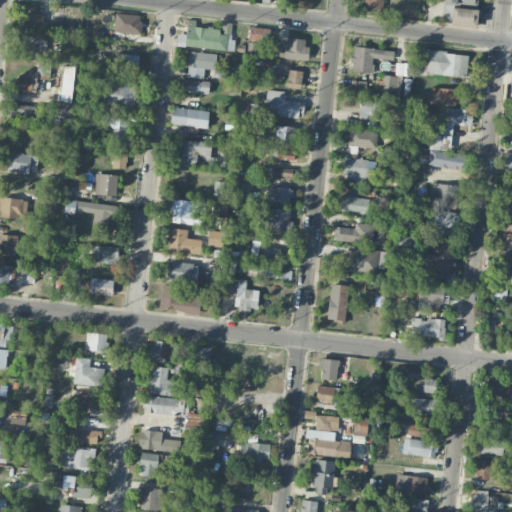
[(385,0),(364,0),(364,8),(385,9),(385,0)]
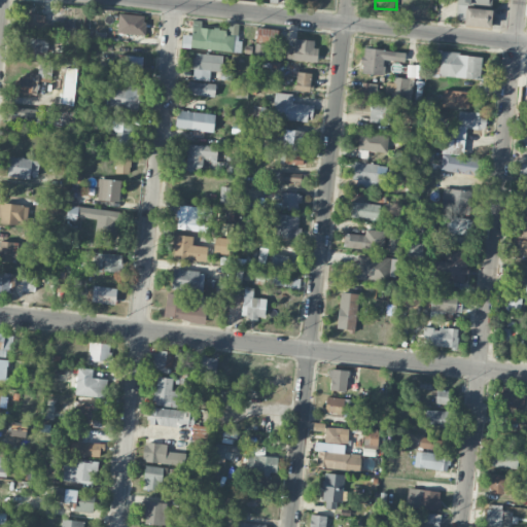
[(463,26),(491,29),(493,10),(465,7),(463,26)]
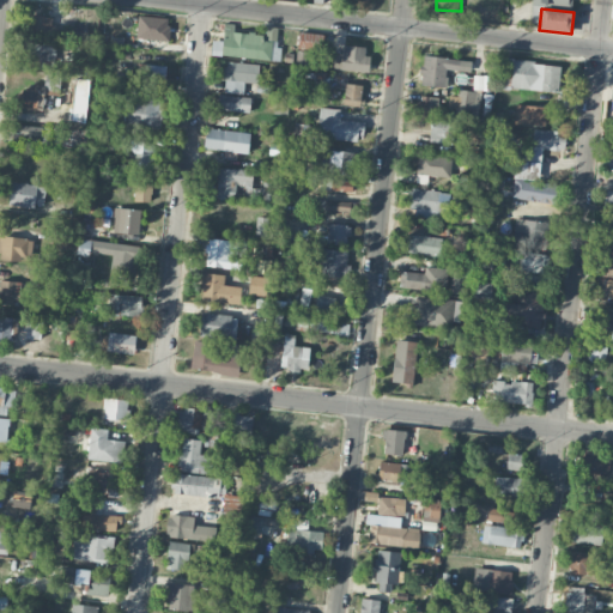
[(52,16),(30,16),(30,31),(50,32),(52,16)]
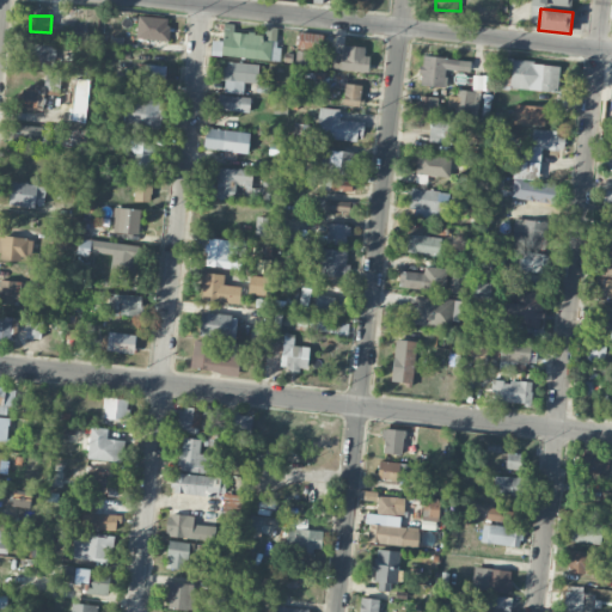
[(169,18),(138,17),(136,40),(169,41),(169,18)]
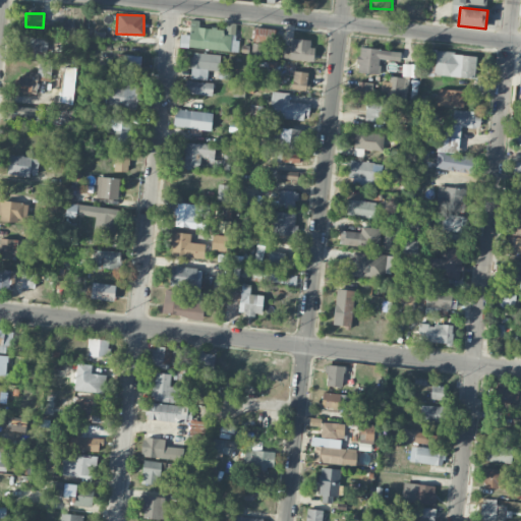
[(238,23),(225,22),(225,29),(198,27),(199,20),(190,19),(189,35),(180,35),(179,47),(235,52),(238,23)]
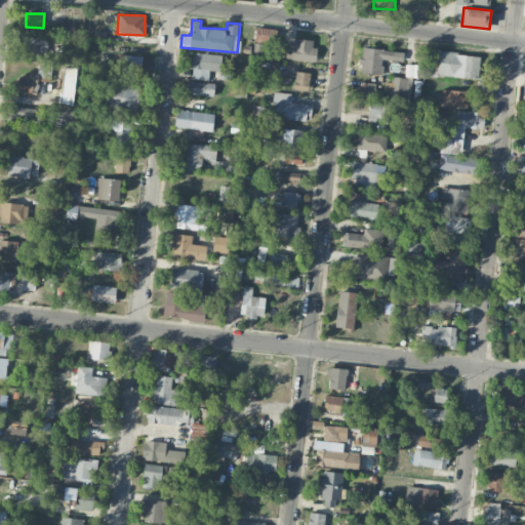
[(276,30),(256,27),(254,41),(274,43),(276,30)]
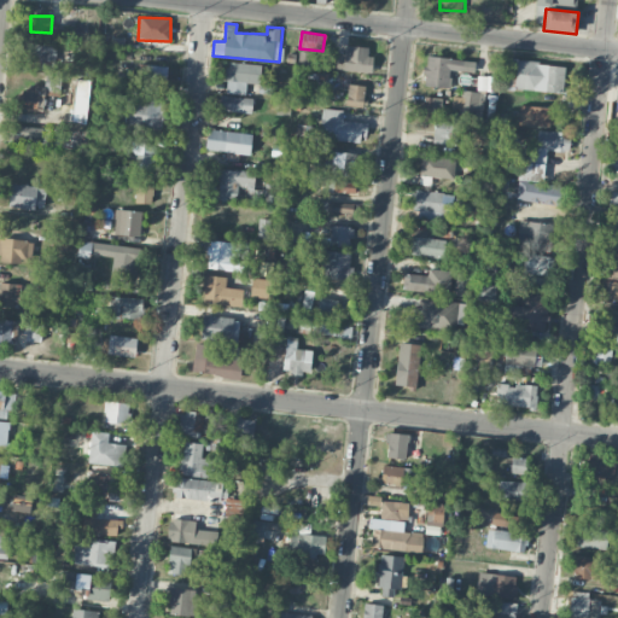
[(56,40),(24,39),(23,69),(54,70),(56,40)]
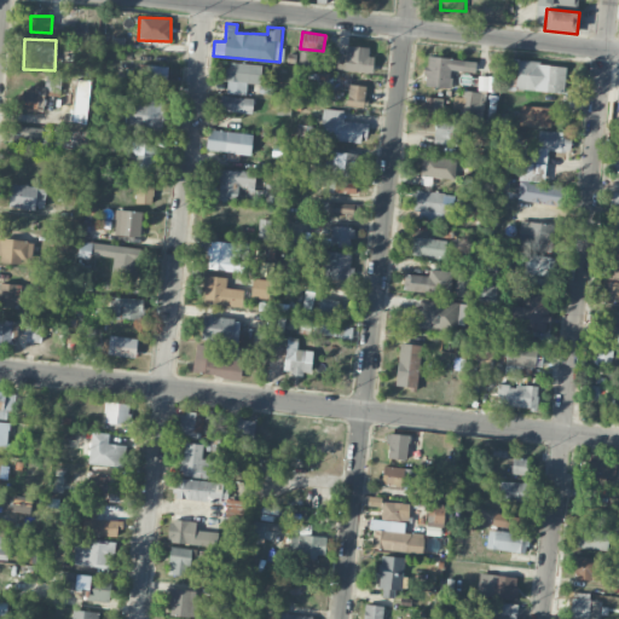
[(371,71),(372,47),(346,46),(346,55),(335,53),(335,70),(371,71)]
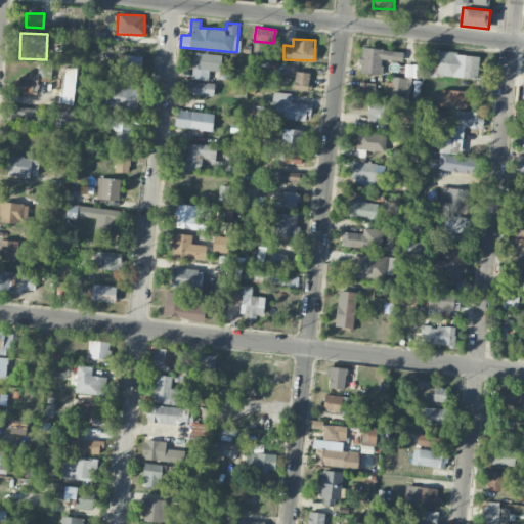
[(359,73),(380,74),(381,59),(392,60),(393,50),(360,48),(359,73)]
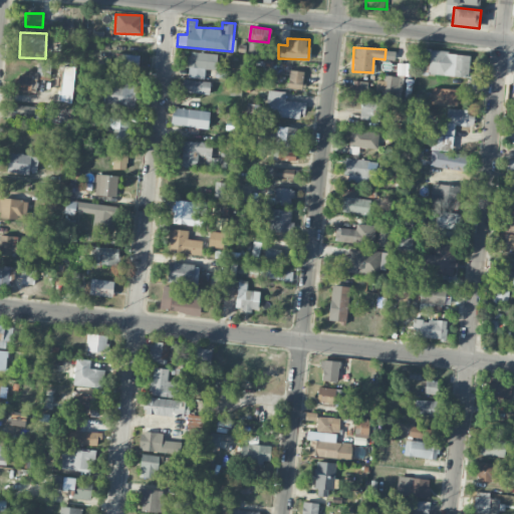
[(470,54),(421,49),(419,71),(468,76),(470,54)]
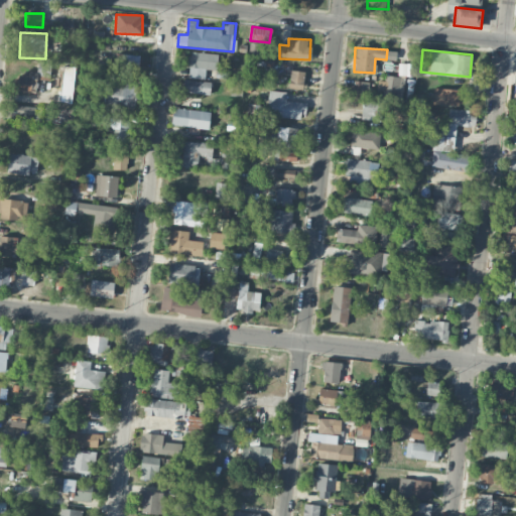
[(114,71),(138,74),(140,56),(117,52),(114,71)]
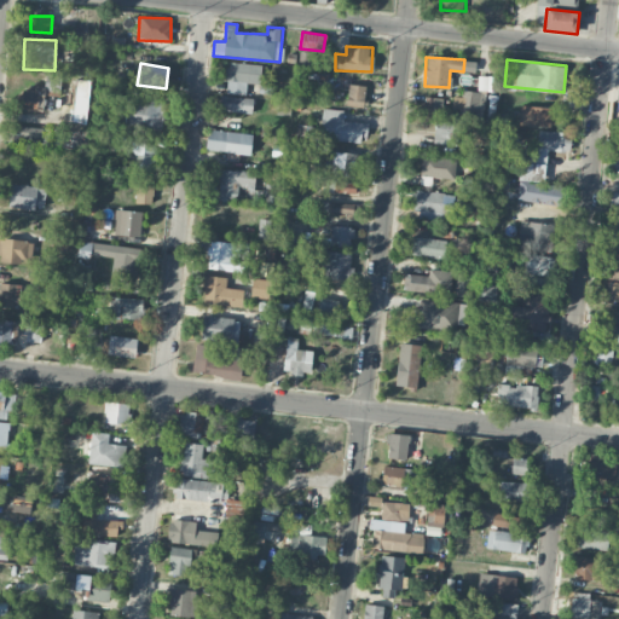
[(260,84),(260,64),(226,63),(226,94),(246,94),(246,84),(260,84)]
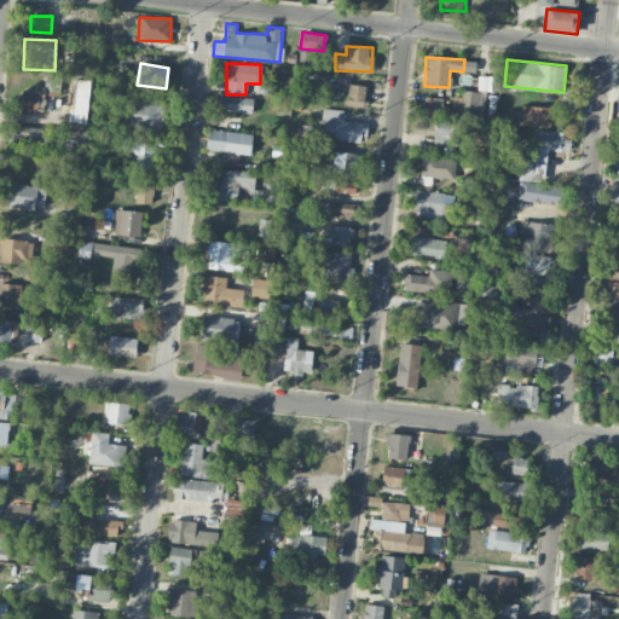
[(493,76),(478,76),(478,91),(463,91),(463,97),(453,97),(452,113),(484,113),(485,99),(493,99),(493,76)]
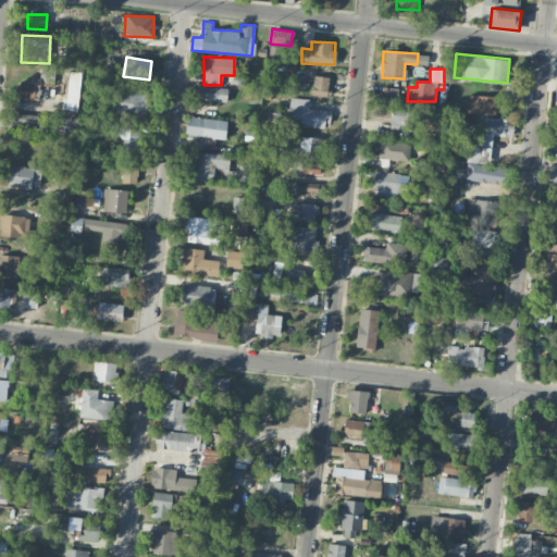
[(329,76),(313,76),(312,96),(327,96),(329,76)]
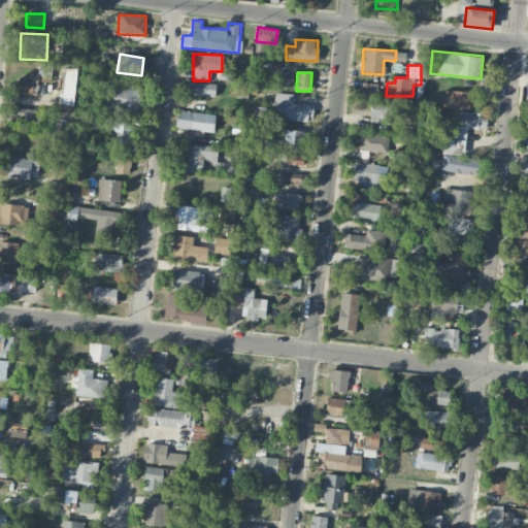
[(18,93),(37,94),(38,74),(18,73),(18,93)]
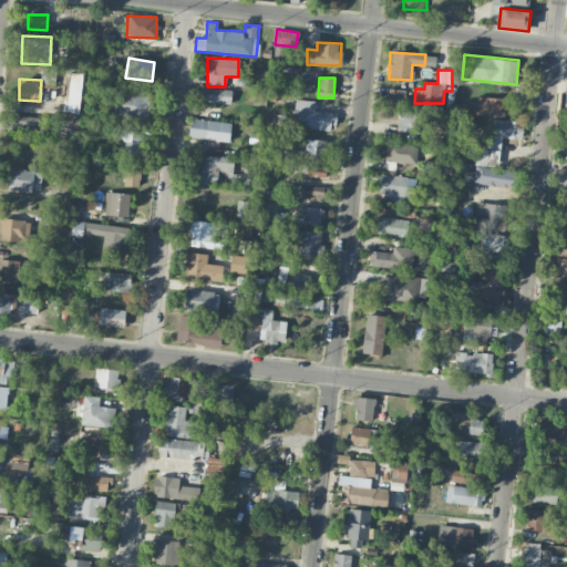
[(232,103),(232,89),(202,89),(202,102),(232,103)]
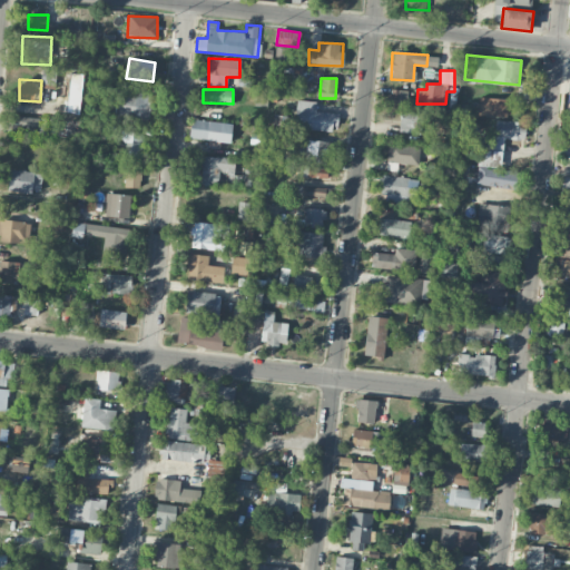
[(408,108),(408,90),(389,89),(389,107),(408,108)]
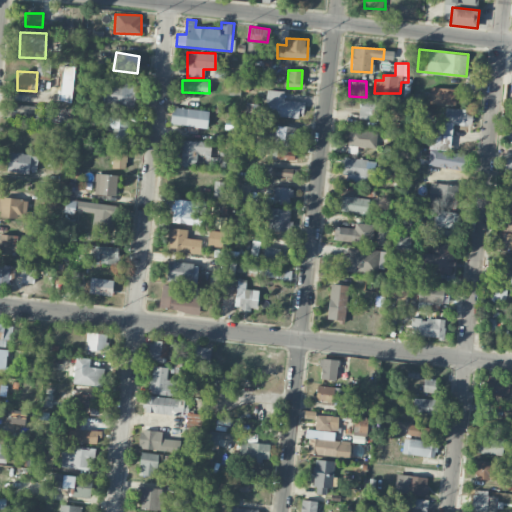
[(136,83),(107,81),(106,104),(135,105),(136,83)]
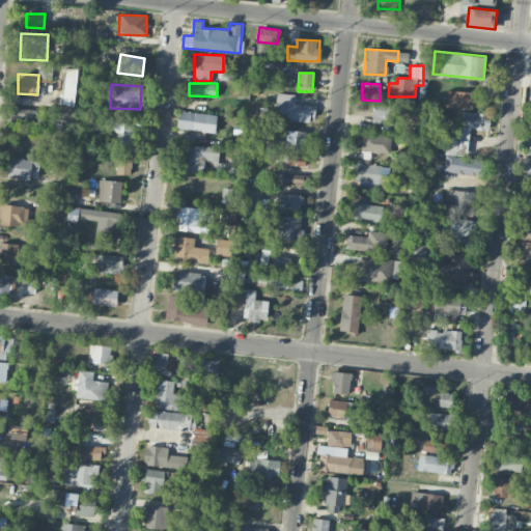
[(446,108),(472,108),(472,91),(446,91),(446,108)]
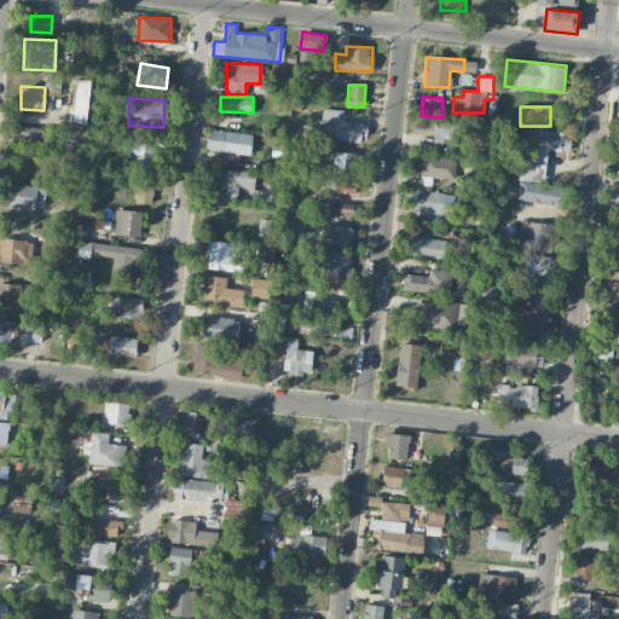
[(319,140),(364,142),(365,122),(343,121),(343,110),(322,109),(319,140)]
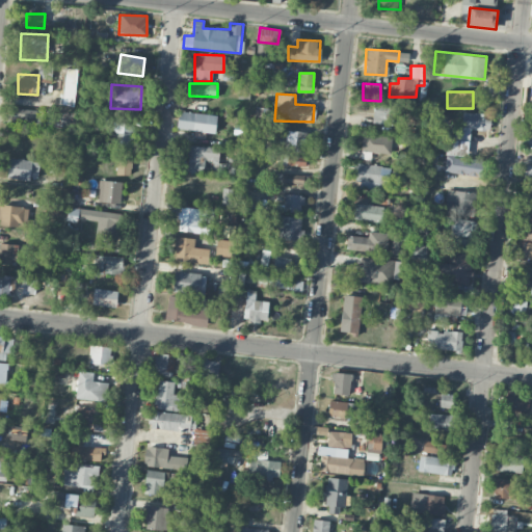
[(372,123),(391,125),(393,105),(374,103),(372,123)]
